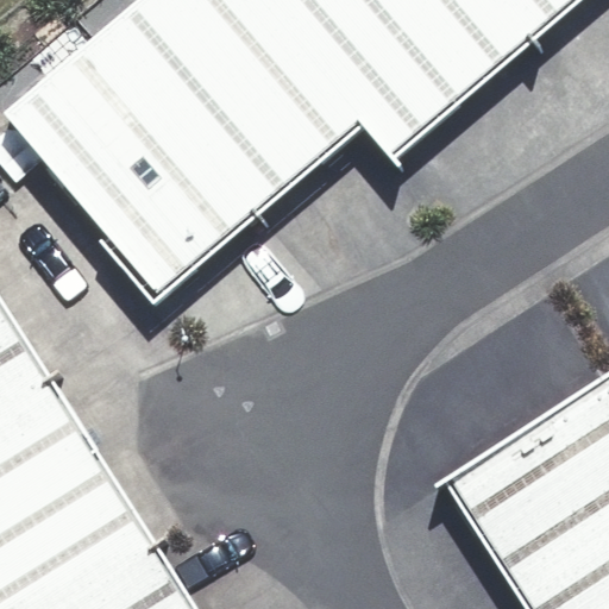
[(433,125),(324,0),(143,0),(125,16),(278,192),(319,157),(358,121),(393,162),(433,125)]
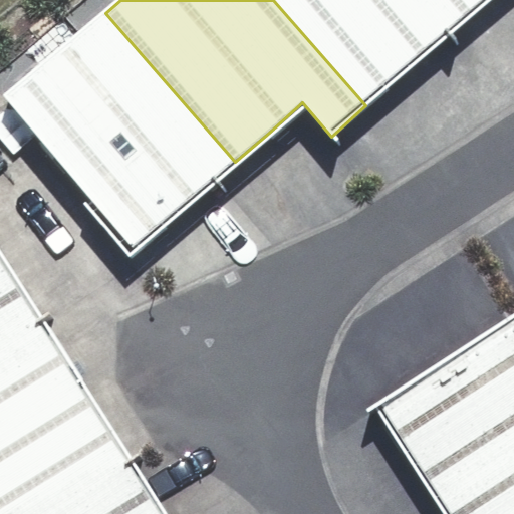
[(466,19),(449,0),(273,0),(365,105),(416,62),(466,19)]
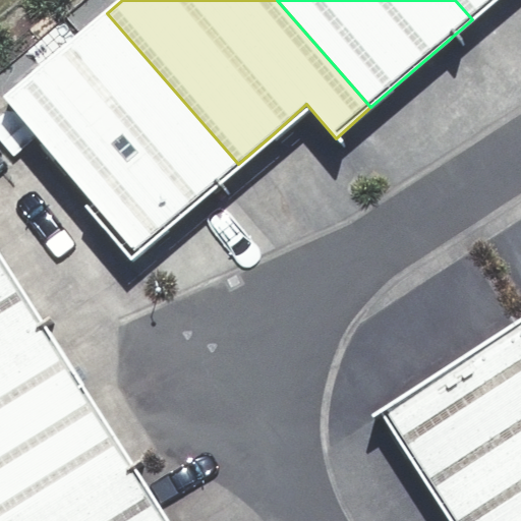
[(455,0),(472,19),(495,0),(455,0)]
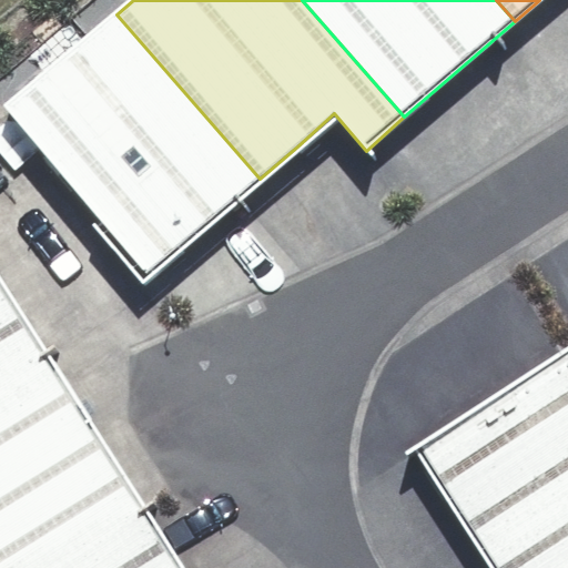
[(260,179),(117,14),(4,112),(148,276),(190,240),(260,179)]
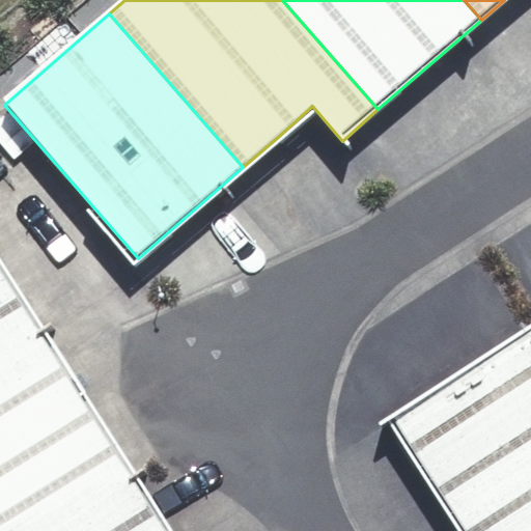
[(0,333),(34,311),(1,258),(0,257),(0,333)]
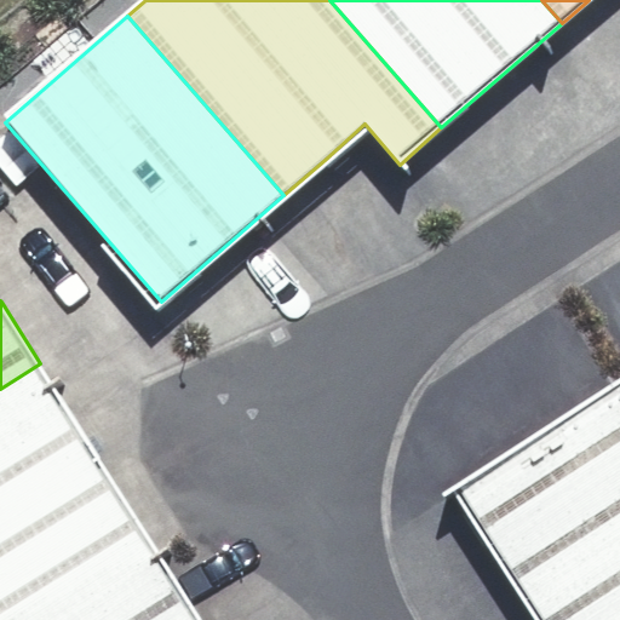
[(0,613),(142,524),(91,443),(40,363),(0,389),(0,613)]
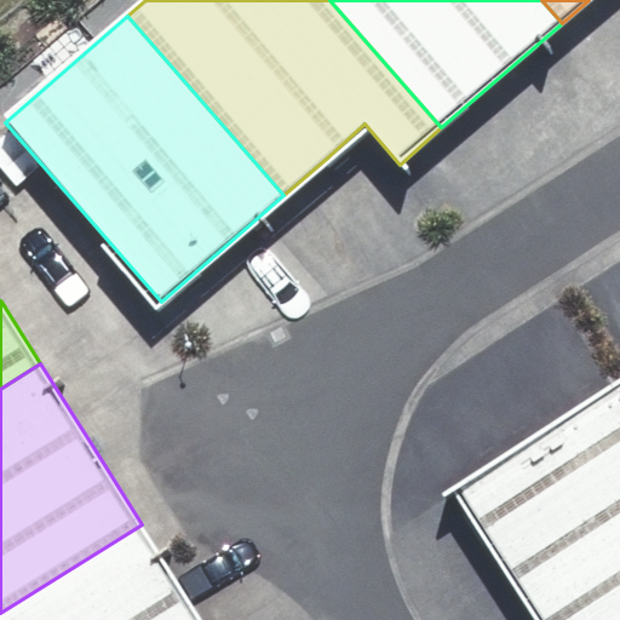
[(537,619),(606,619),(619,612),(619,375),(451,484),(504,568),(537,619)]
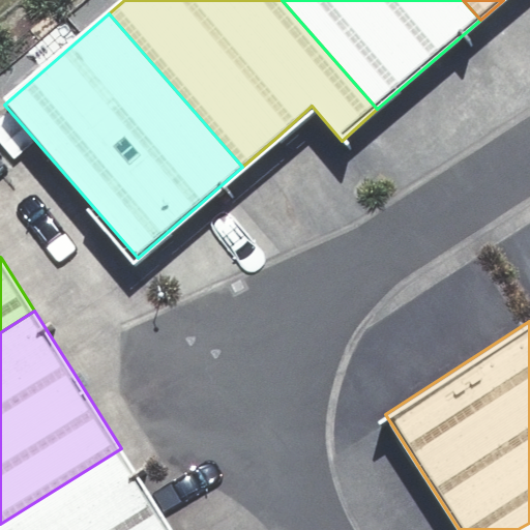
[(0,529),(173,529),(165,517),(121,448),(0,524),(0,529)]
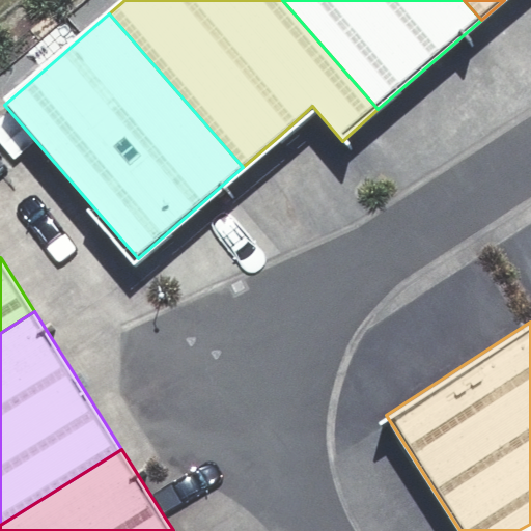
All buildings are outlined.
